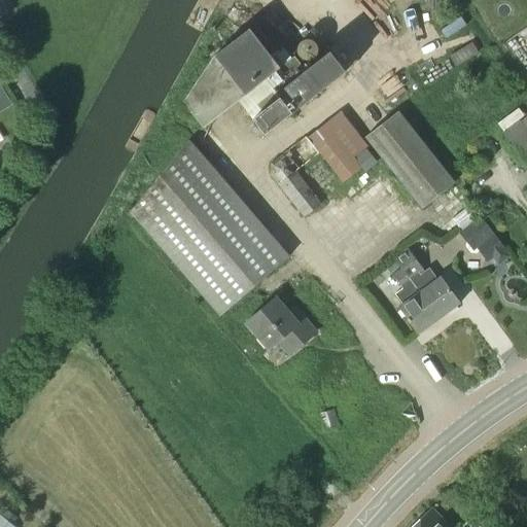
[(213,56),(183,103),(203,128),(265,79),(291,112),(299,106),(299,107),(344,72),(328,51),(305,70),(294,57),(290,59),(282,47),(271,56),(248,28),(213,56)]
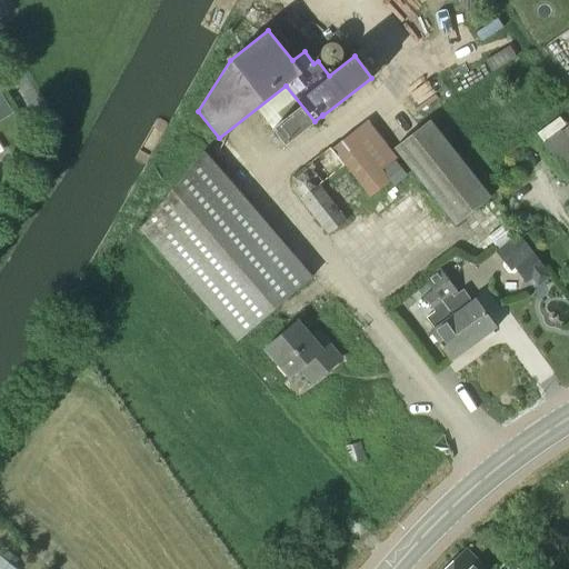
[(285,147),(315,123),(301,107),(271,129),(285,147)]
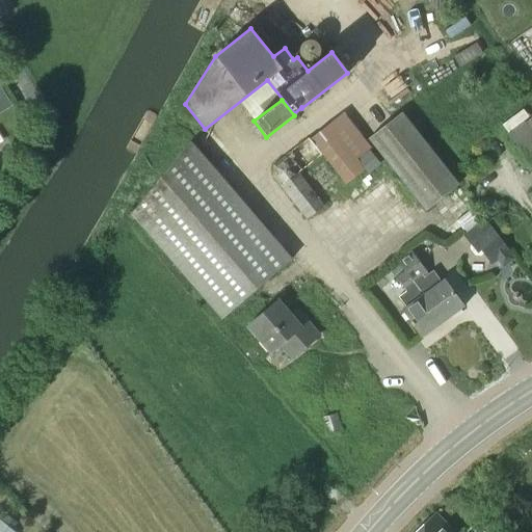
[(425,210),(457,184),(401,112),(369,137),(425,210)]
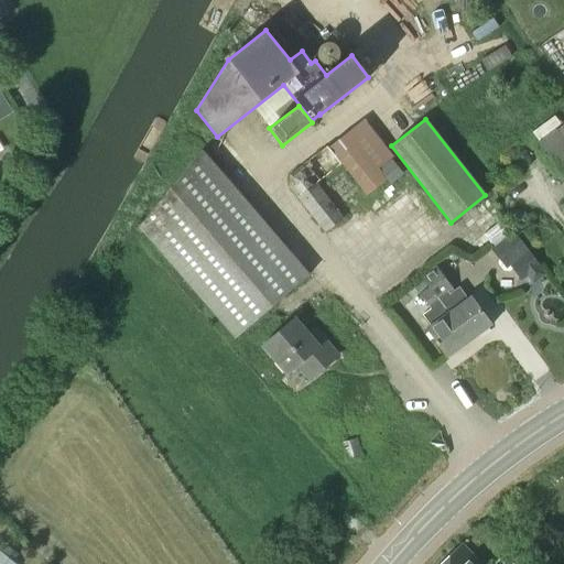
[(315,183),(340,163),(326,145),(289,174),(288,186),(324,231),(343,217),(315,183)]
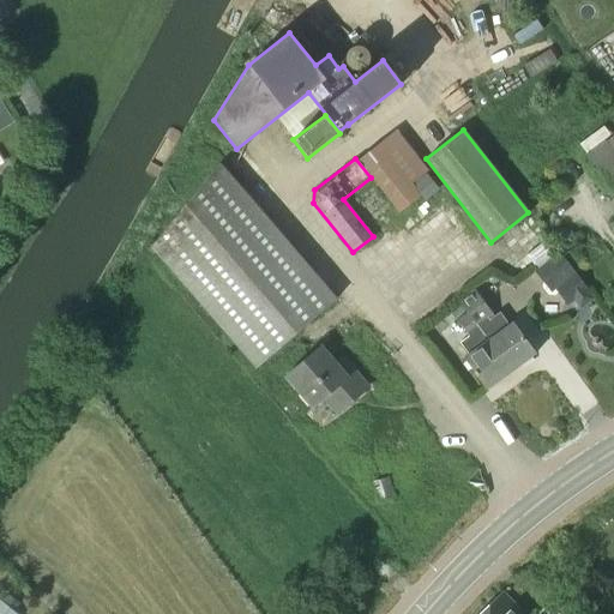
[(335,299),(220,163),(151,246),(155,251),(254,367),(335,299)]
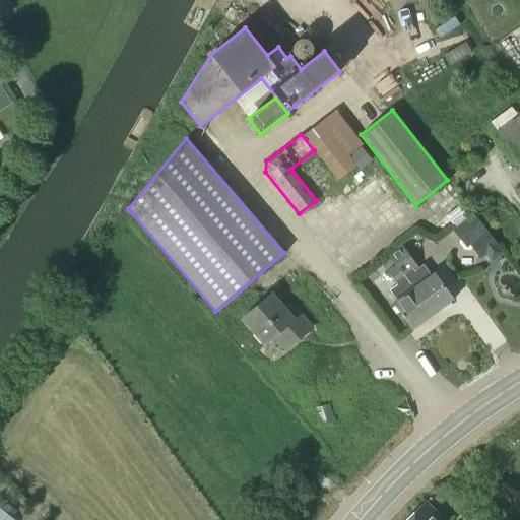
[(360,168),(371,159),(362,148),(350,156),(360,168)]
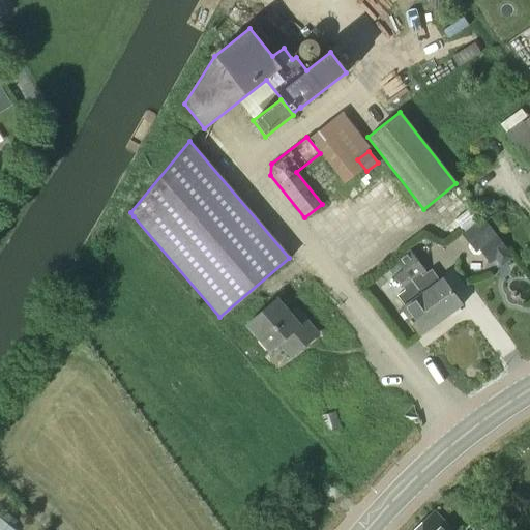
[(482,219),(463,234),(470,244),(475,252),(478,248),(481,253),(490,263),(495,259),(501,266),(511,258),(512,258),(496,236),(482,219)]
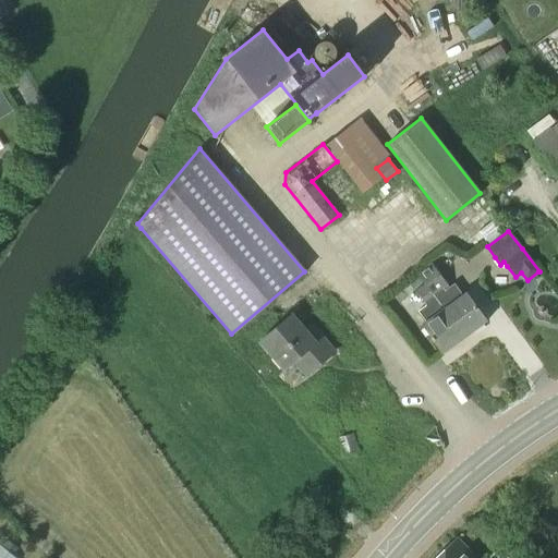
[(486,320),(465,292),(462,294),(455,283),(449,287),(431,263),(416,273),(425,283),(425,284),(464,337),(486,320)]
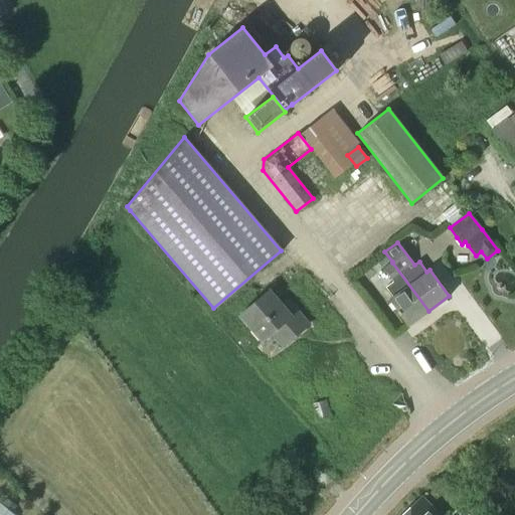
[(392,263),(392,262),(383,269),(392,281),(384,287),(392,298),(388,301),(407,326),(428,311),(392,263)]
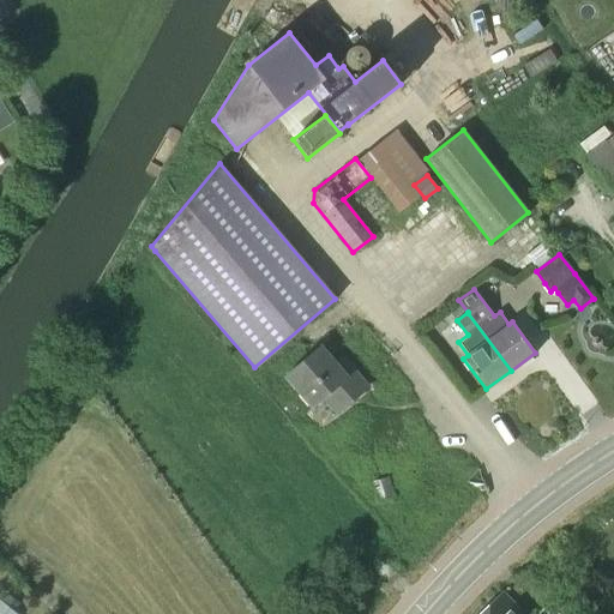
[(337,411),(367,386),(341,355),(332,361),(320,345),(287,374),(312,404),(323,396),(337,411)]
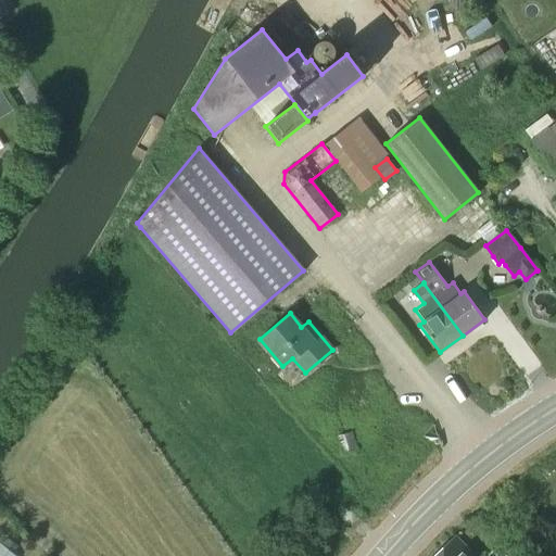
[(475,555),(455,536),(434,555),(475,555)]
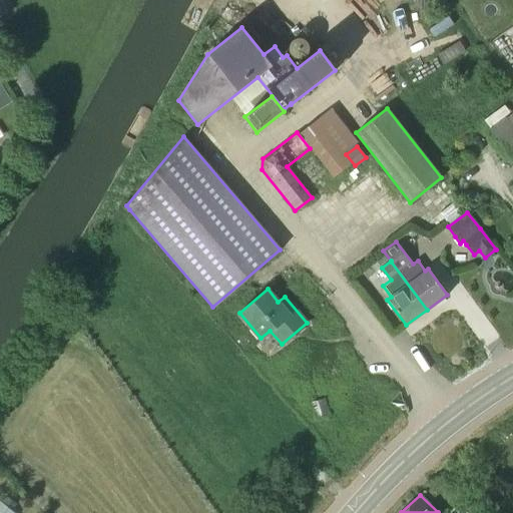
[(14,512),(0,501),(0,512),(14,512)]
